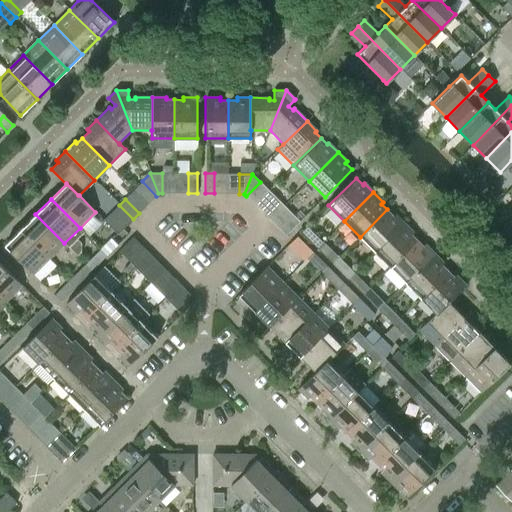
[(263,213),(269,219),(284,205),(278,199),(263,213)]
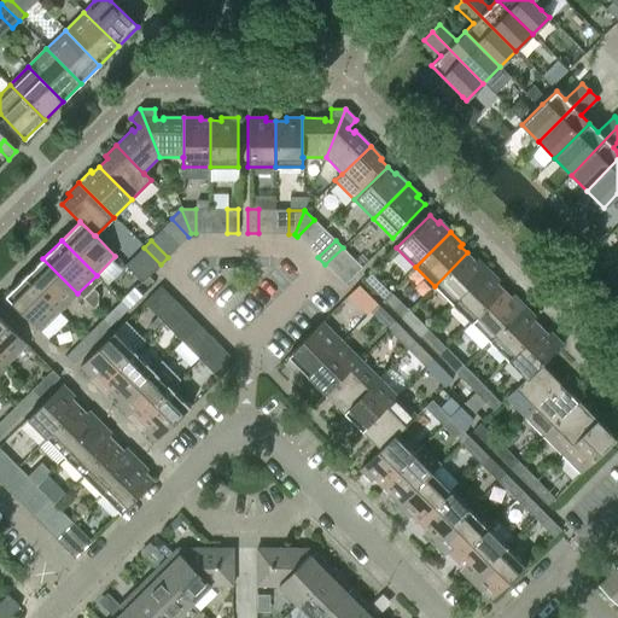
[(488,269),(476,258),(474,260),(467,252),(435,286),(453,304),(488,269)]
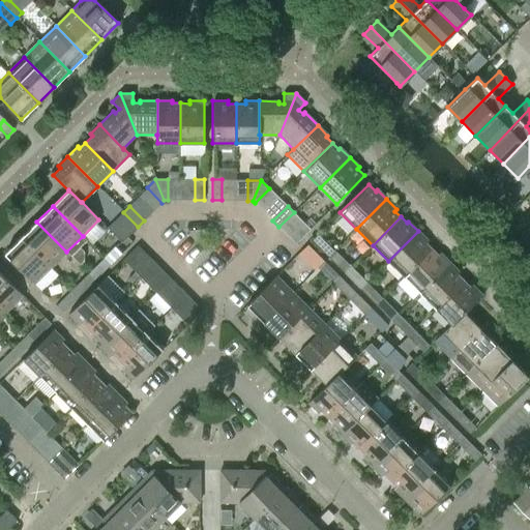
[(51,267),(66,252),(36,222),(21,237),(51,267)]
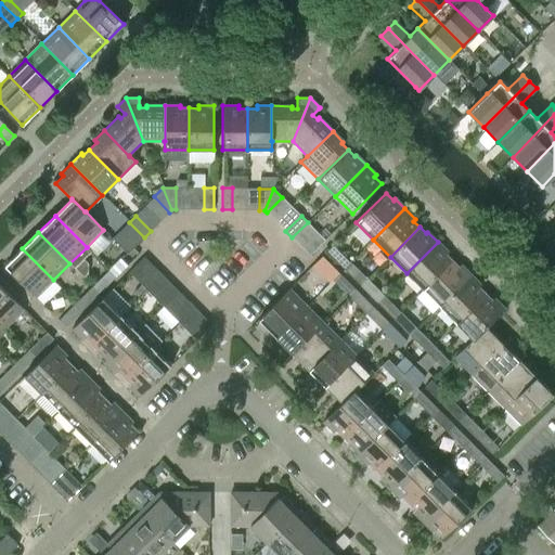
[(118,232),(112,240),(127,254),(133,247),(118,232)]
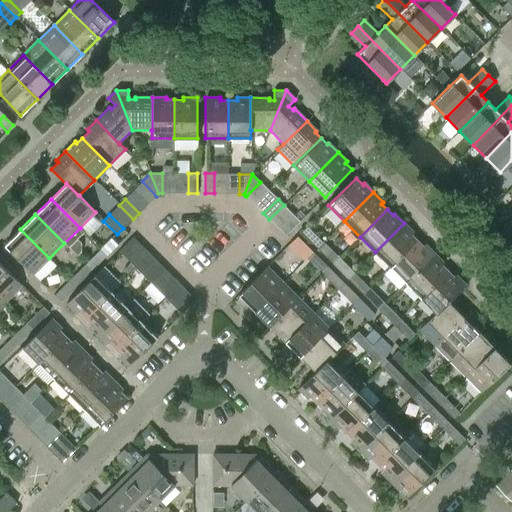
[(285,235),(300,221),(294,215),(279,229),(285,235)]
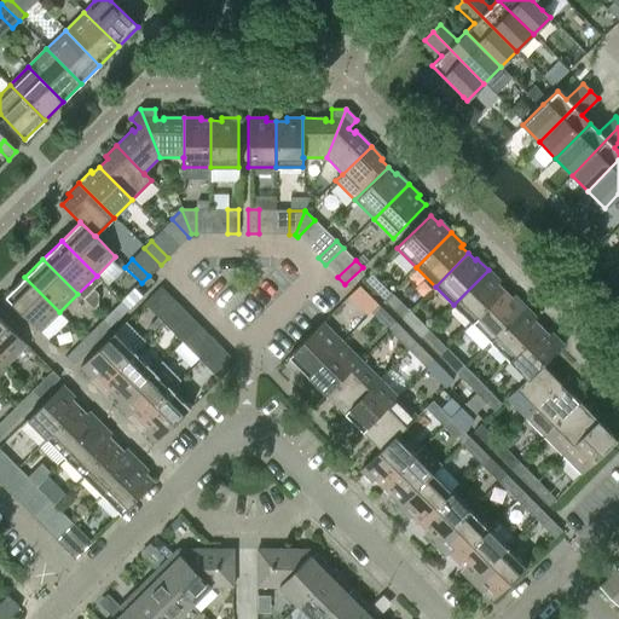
[(504,290),(498,283),(499,281),(489,270),(453,305),(472,323),(504,290)]
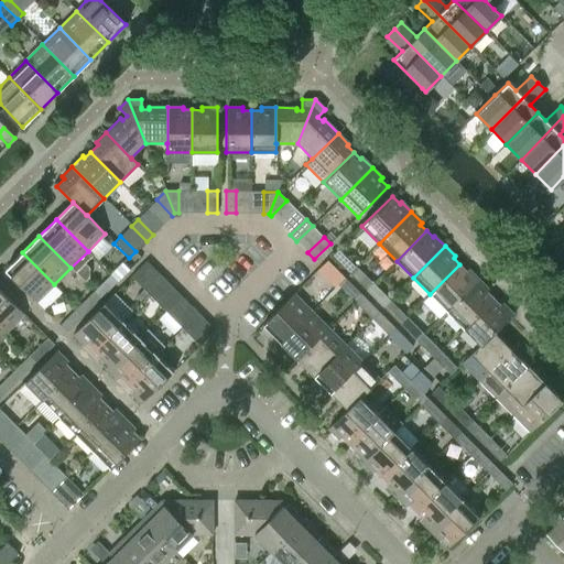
[(54,284),(22,252),(4,270),(36,302),(54,284)]
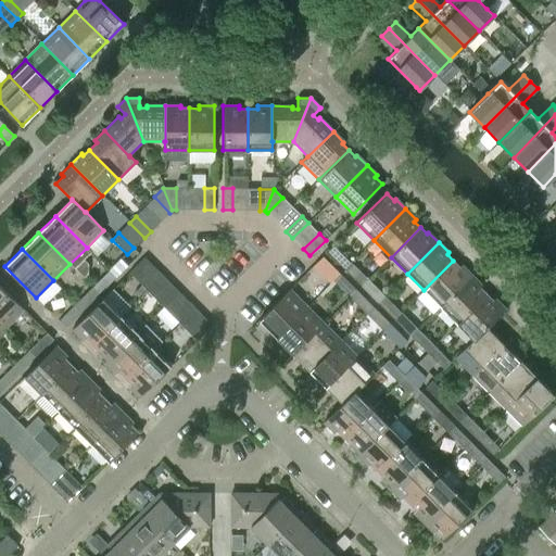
[(351,263),(342,254),(336,262),(344,269),(351,263)]
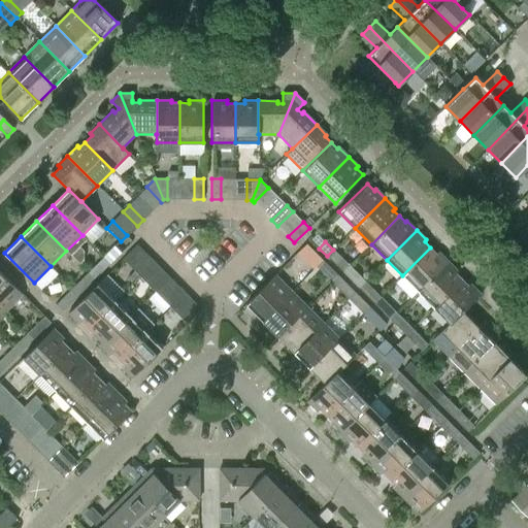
[(297,253),(305,261),(315,252),(306,244),(297,253)]
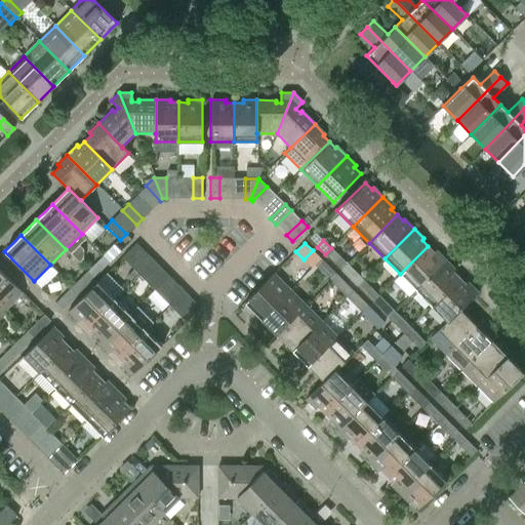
[(114,245),(104,255),(110,261),(120,251),(114,245)]
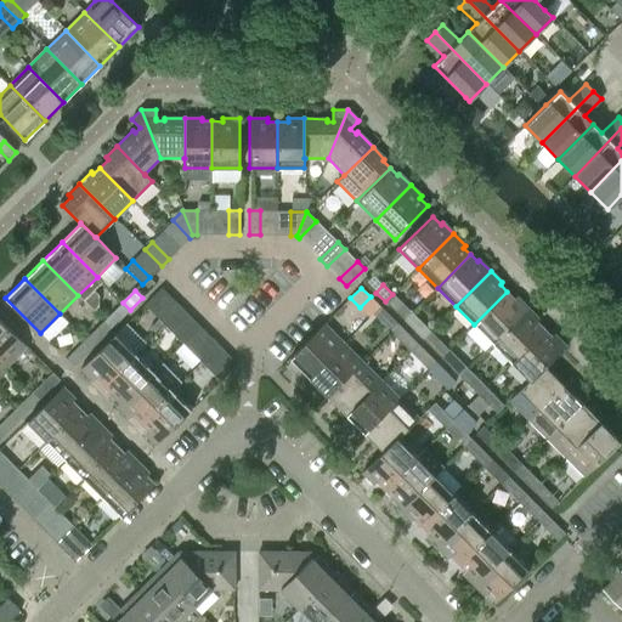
[(527,309),(516,297),(514,299),(507,292),(474,324),(492,343),(527,309)]
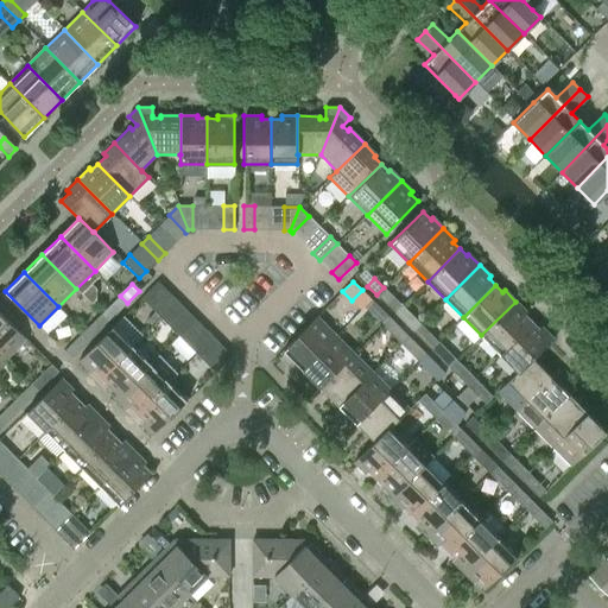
[(377,295),(385,304),(393,297),(384,287),(377,295)]
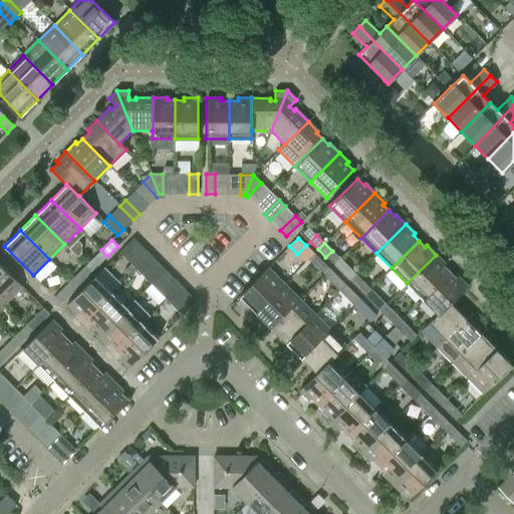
[(130,263),(135,268),(150,254),(144,248),(130,263)]
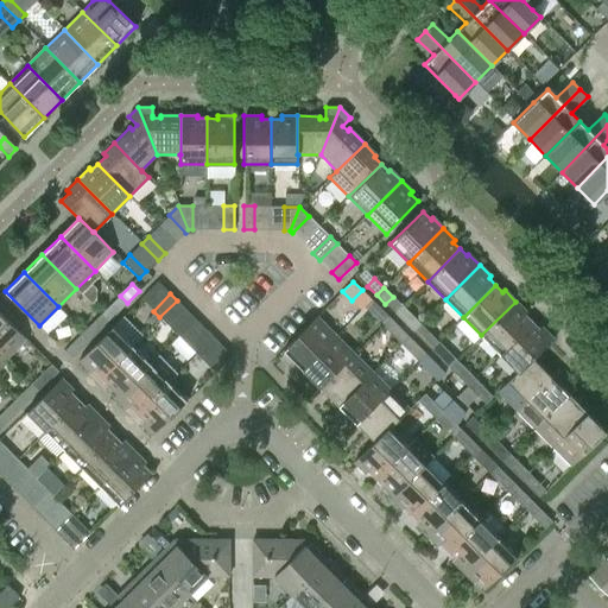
[(114,316),(127,303),(120,296),(107,309),(114,316)]
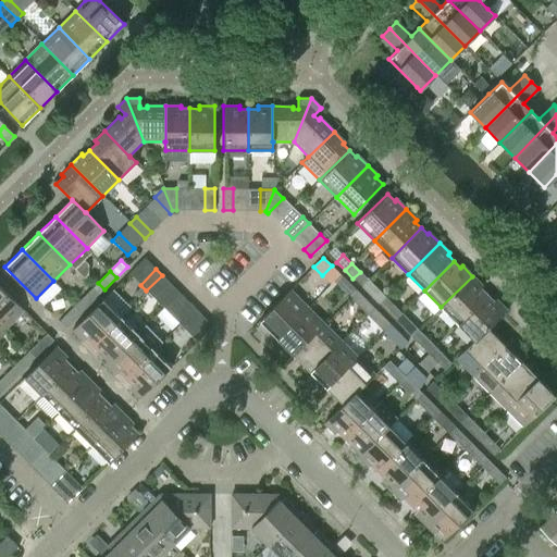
[(162,275),(146,291),(152,297),(168,282),(162,275)]
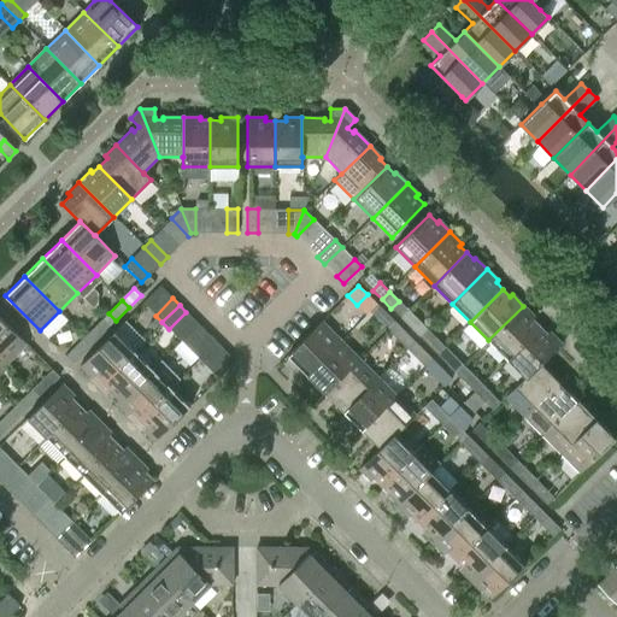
[(540,325),(533,318),(534,317),(523,306),(488,340),(506,359),(540,325)]
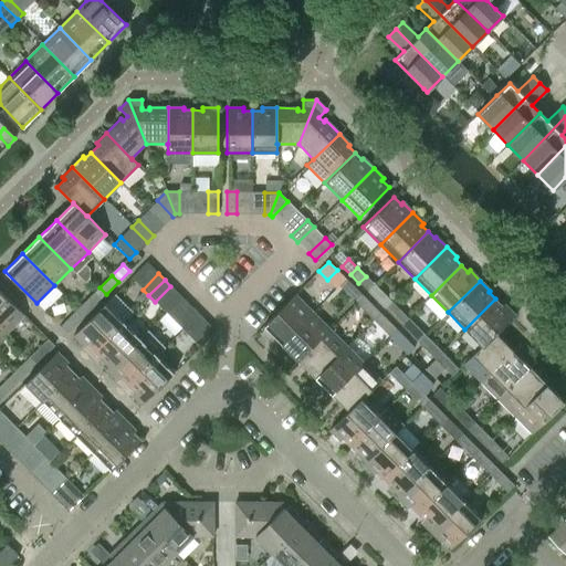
[(363,296),(354,287),(347,294),(356,303),(363,296)]
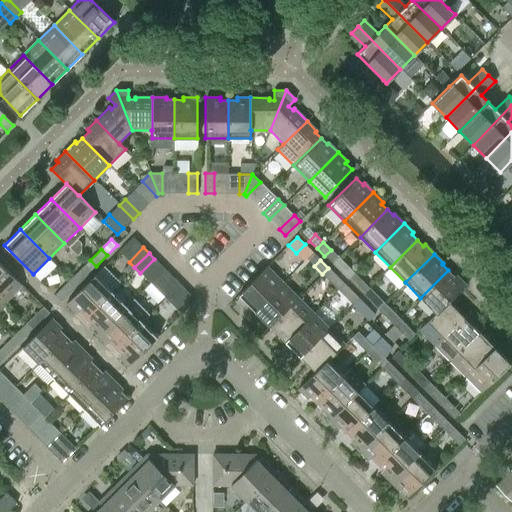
[(0,295),(6,301),(22,286),(0,263),(0,295)]
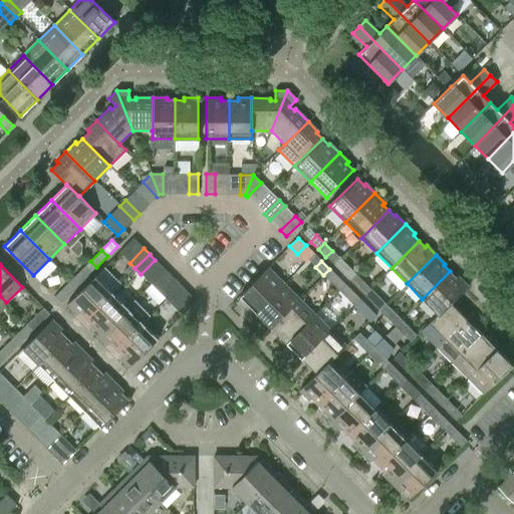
[(355,274),(347,266),(341,272),(348,280),(355,274)]
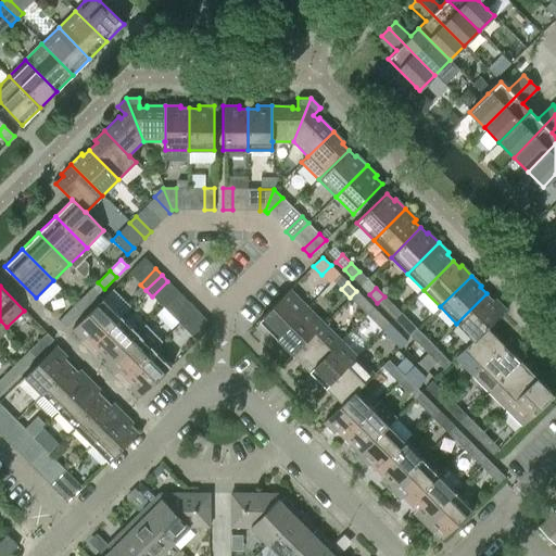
[(276,338),(307,307),(290,289),(258,320),(276,338)]
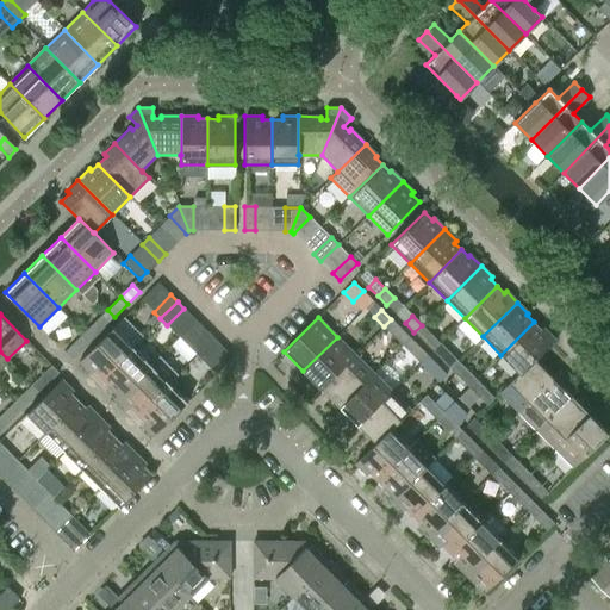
[(384,327),(393,335),(400,329),(391,319),(384,327)]
